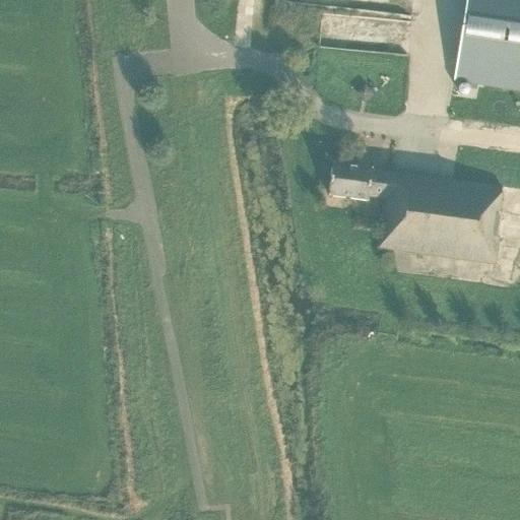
[(416,0),(302,0),(415,12),(416,0)]
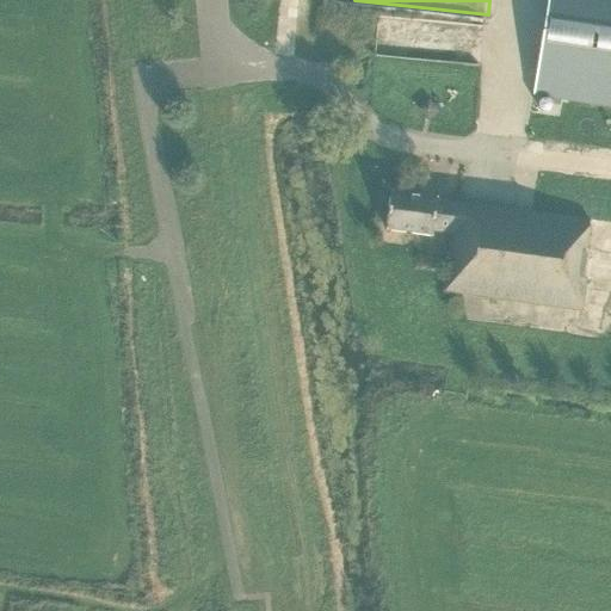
[(610,0),(548,0),(535,94),(610,105),(610,0)]
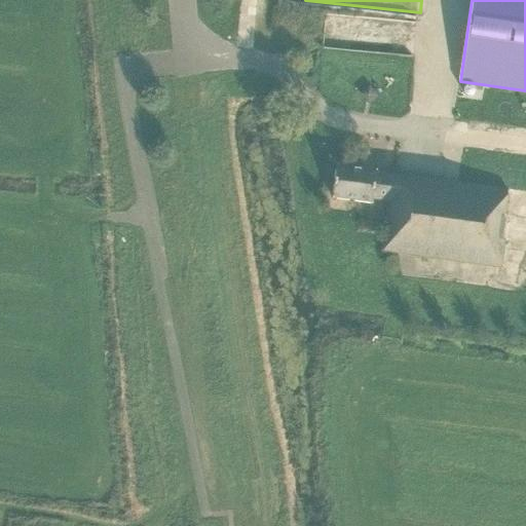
[(321,16),(320,45),(362,45),(363,17),(321,16)]
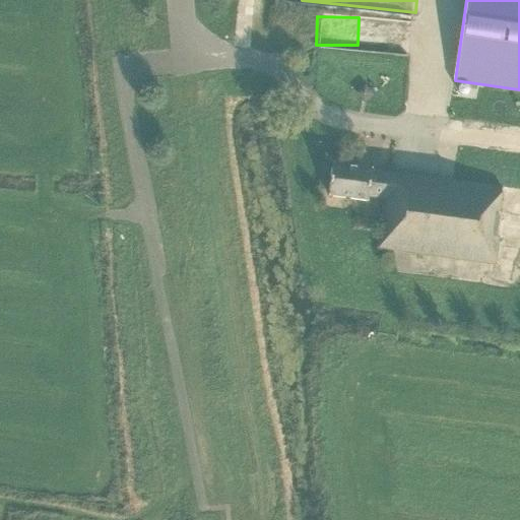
[(385,167),(387,145),(365,142),(363,165),(385,167)]
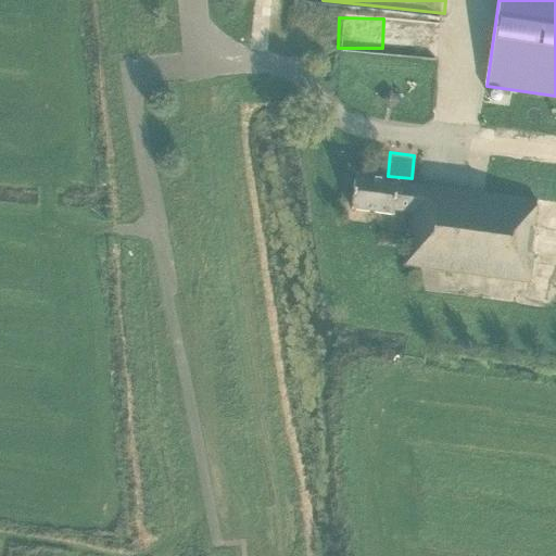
[(533,228),(535,201),(397,182),(397,180),(355,175),(351,209),(393,215),(394,211),(411,213),(404,266),(529,282),(536,228),(533,228)]
